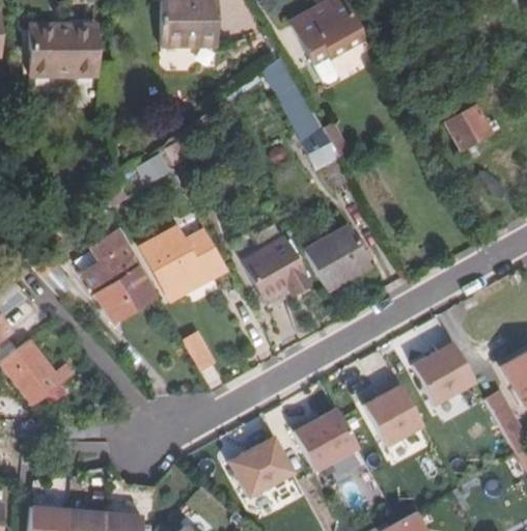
[(187,0),(187,1),(163,1),(163,44),(219,44),(219,0),(187,0)]
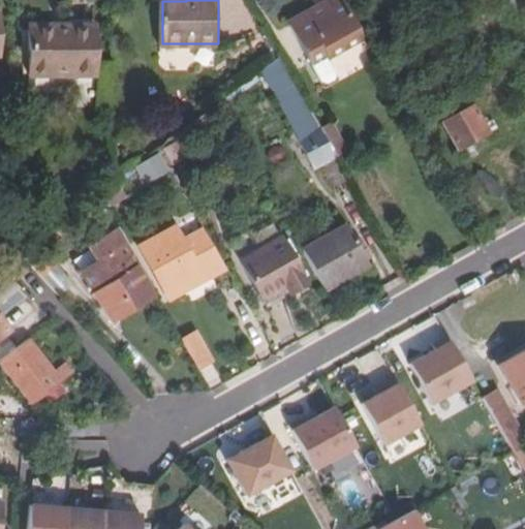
[(291,28),(315,71),(329,63),(366,42),(341,0),(332,0),(321,6),(323,10),(291,28)]
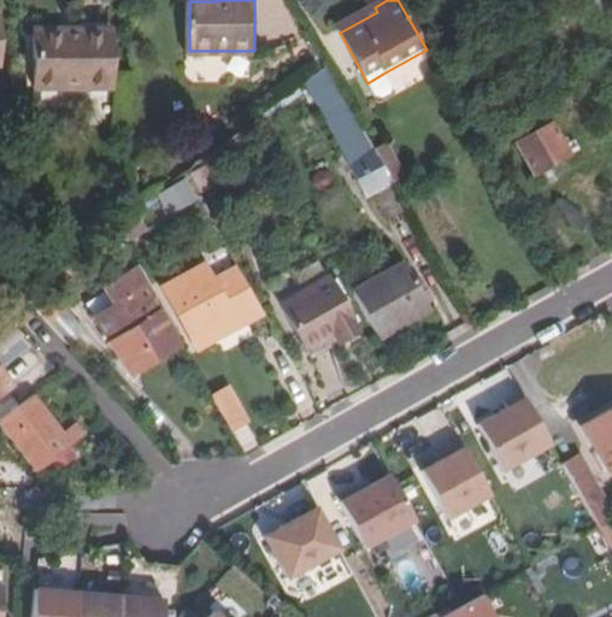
[(86,33),(34,34),(36,86),(113,83),(112,28),(86,28),(86,33)]
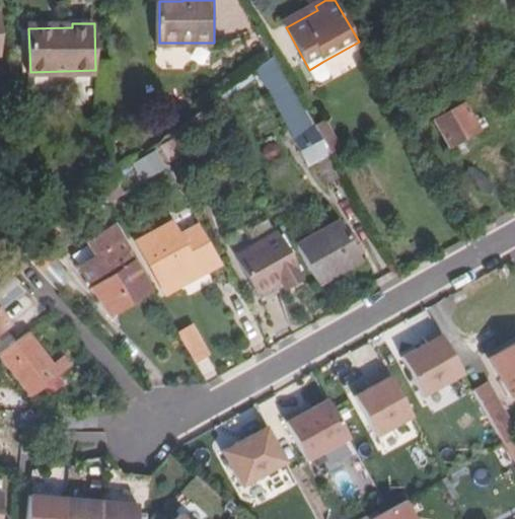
[(322,62),(309,70),(319,87),(326,93),(333,89),(333,80),(322,62)]
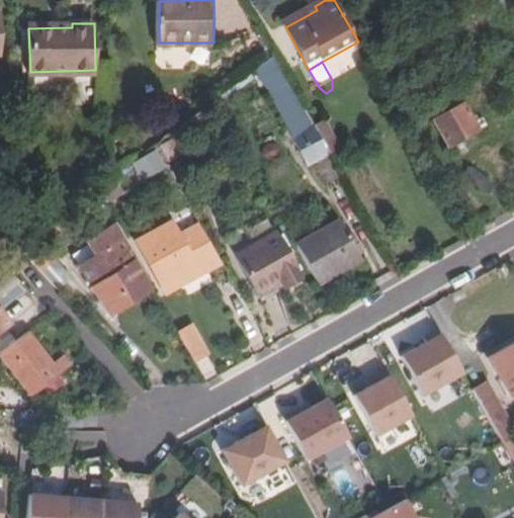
[(477,128),(460,98),(451,102),(454,106),(433,117),(448,144),(477,128)]
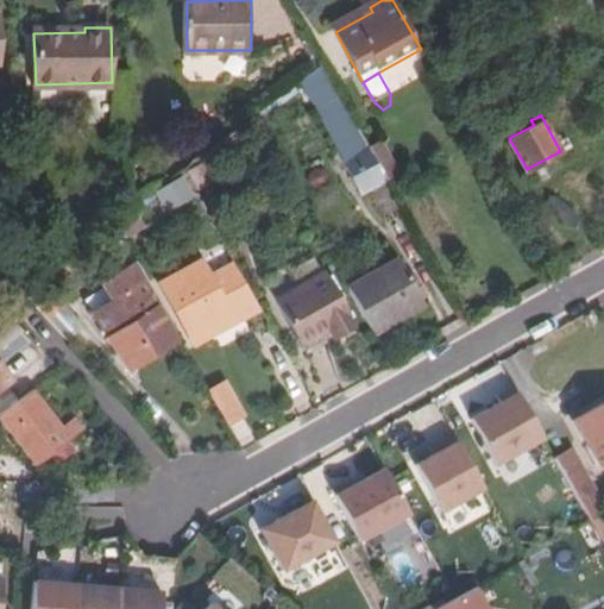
[(360,190),(387,176),(366,142),(354,148),(364,165),(351,173),(360,190)]
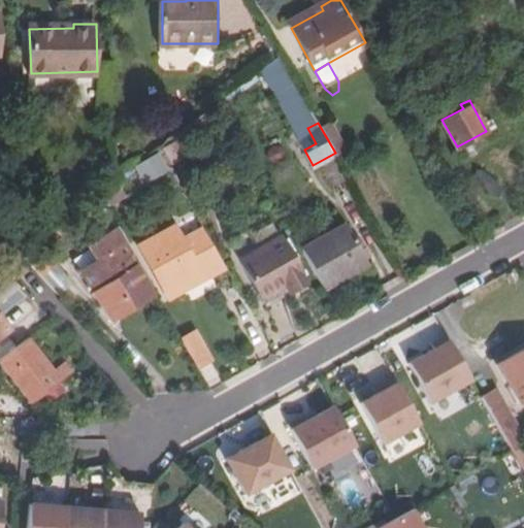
[(183,135),(160,149),(173,171),(195,158),(183,135)]
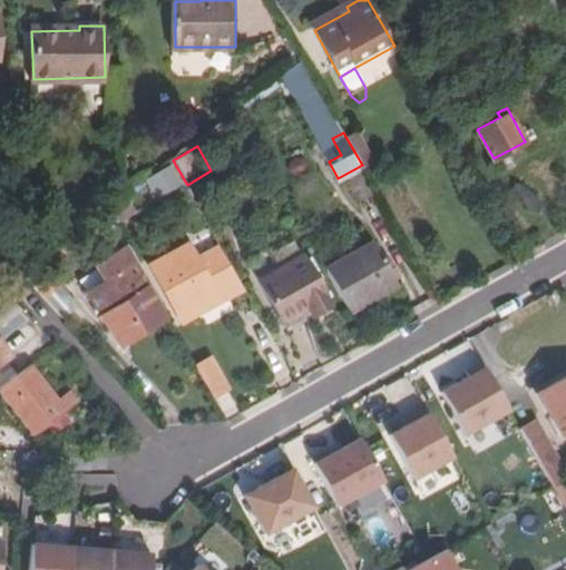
[(240,284),(223,253),(204,264),(192,243),(153,265),(178,311),(216,290),(220,295),(240,284)]
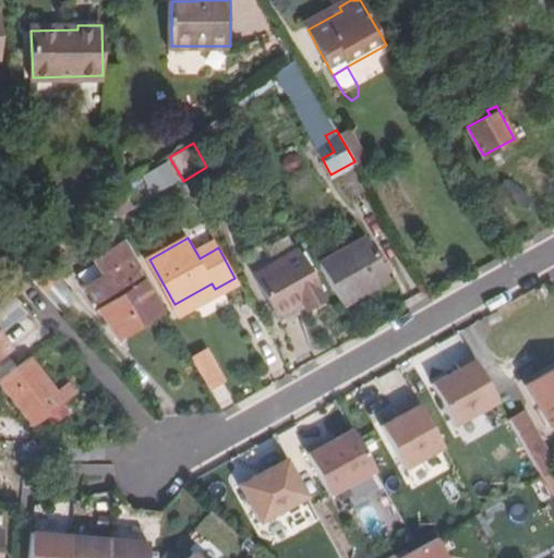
[(325,266),(346,302),(389,275),(386,270),(390,268),(380,249),(376,252),(369,240),(325,266)]
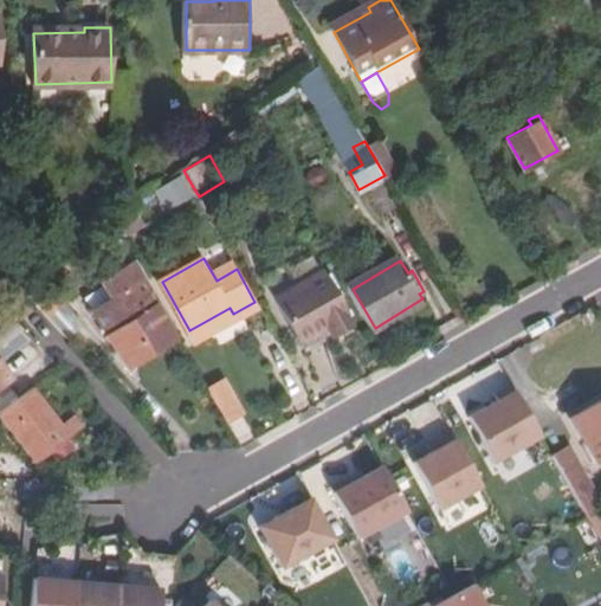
[(162,303),(139,262),(112,294),(120,308),(98,320),(116,352),(130,379),(179,353),(172,335),(155,305),(162,303)]
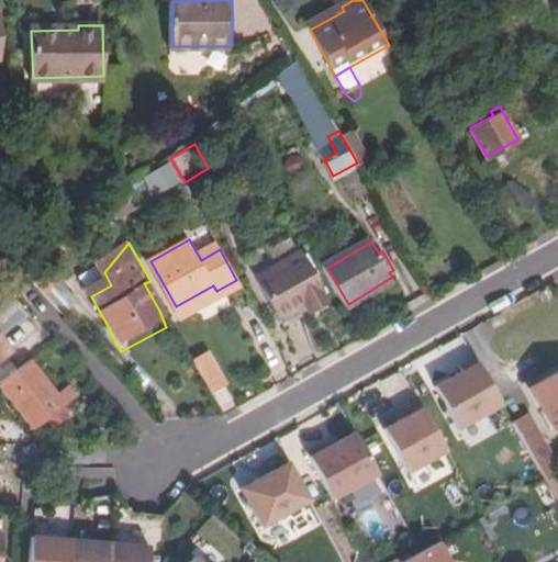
[(257,273),(260,278),(302,253),(300,248),(257,273)]
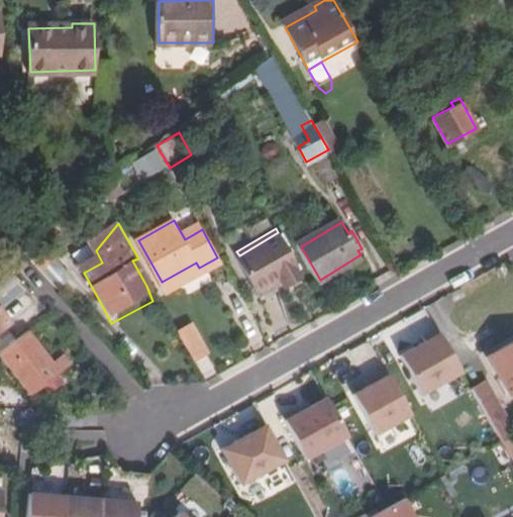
[(278,232),(239,255),(261,293),(275,285),(273,283),(281,278),(283,281),(300,270),(278,232)]
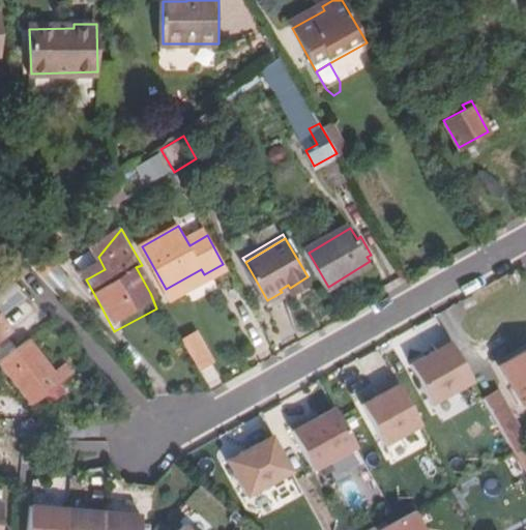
[(0,342),(11,333),(0,317),(0,342)]
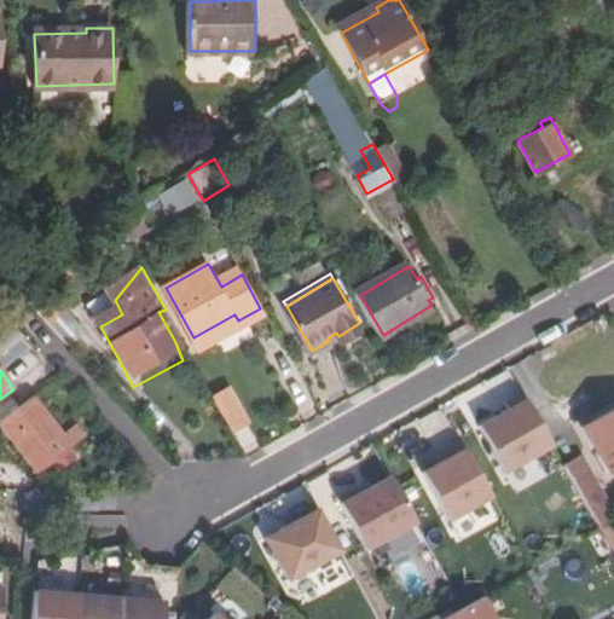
[(232,386),(215,395),(235,429),(250,421),(232,386)]
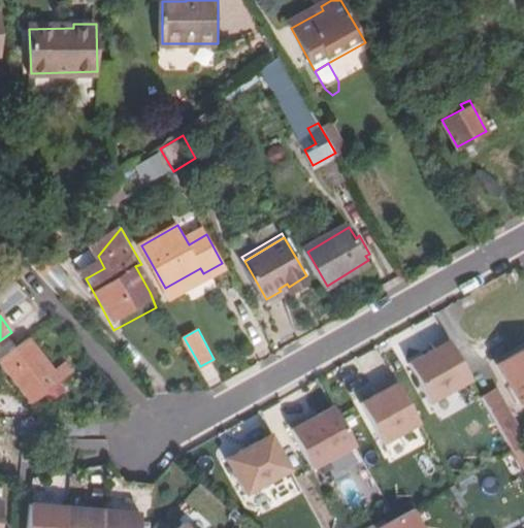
[(31,338),(0,361),(0,362),(32,405),(45,395),(52,402),(63,395),(57,387),(74,375),(65,364),(55,371),(31,338)]
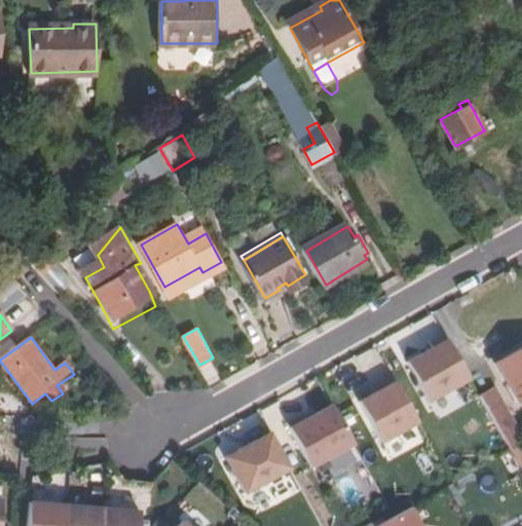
[(521,348),(493,364),(514,403),(521,399),(521,348)]
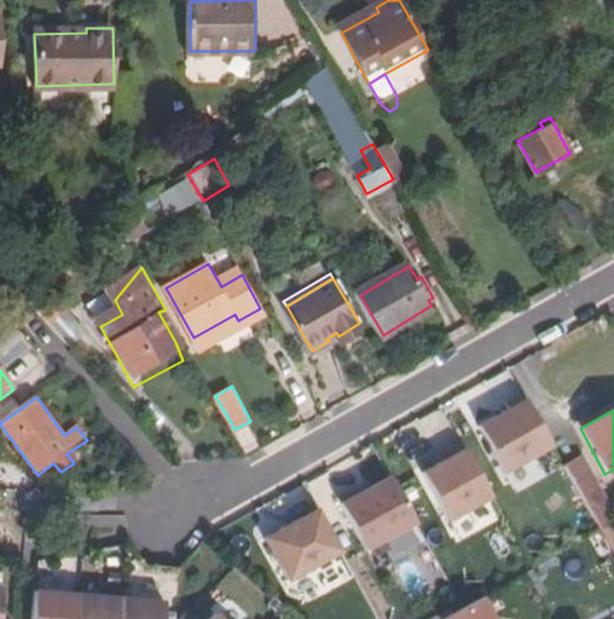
[(470,445),(424,468),(451,522),(497,499),(470,445)]
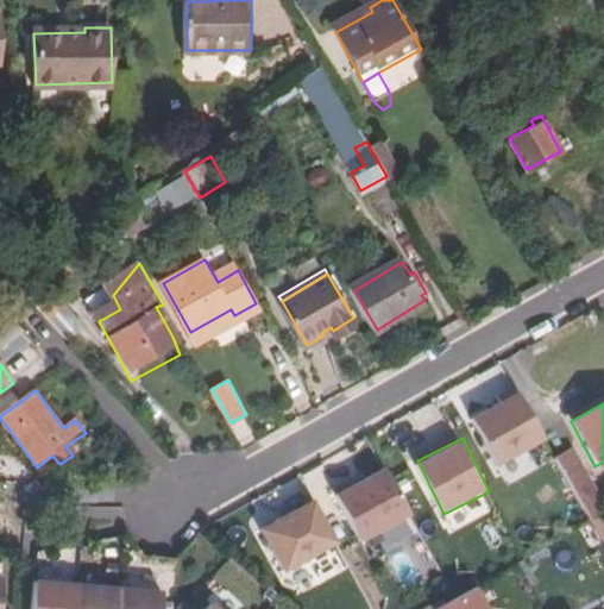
[(587,519),(560,469),(557,462),(545,441),(523,452),(522,463),(528,475),(539,481),(545,477),(572,527),(566,532),(565,540),(570,550),(579,552),(601,541),(587,519)]
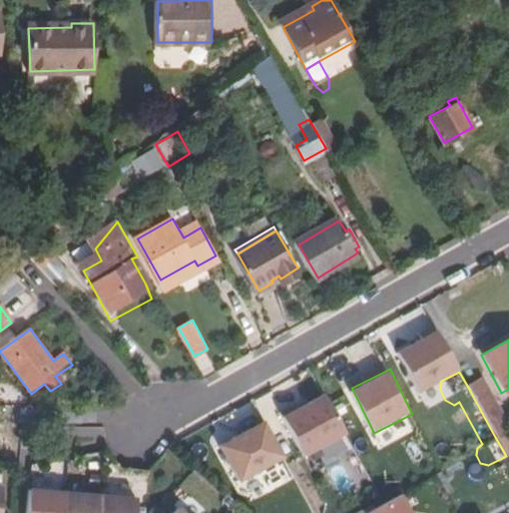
[(469,389),(472,395),(487,388),(483,381),(469,389)]
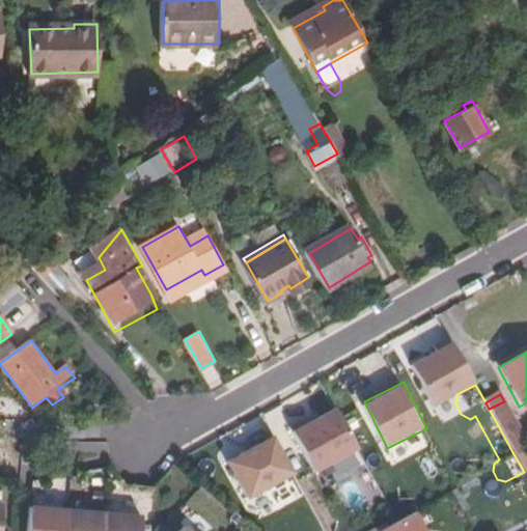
[(526,442),(504,401),(489,409),(512,452),(526,445),(526,442)]
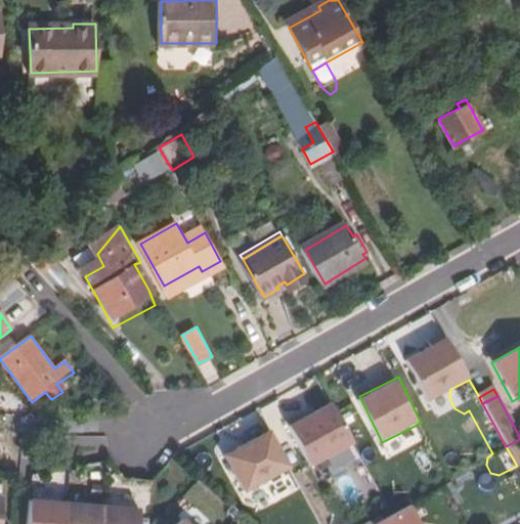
[(312,466),(356,443),(334,400),(291,423),(312,466)]
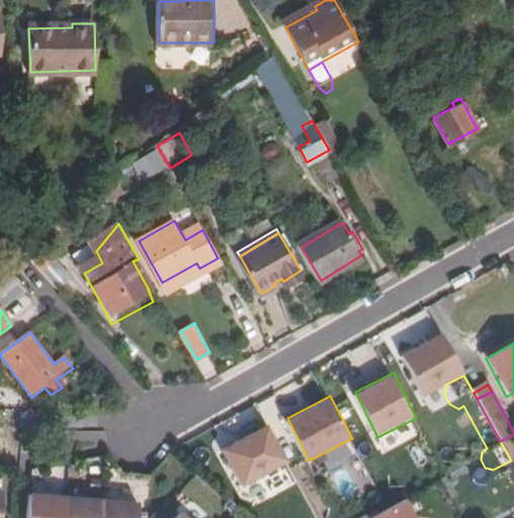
[(240,486),(288,466),(272,425),(224,444),(240,486)]
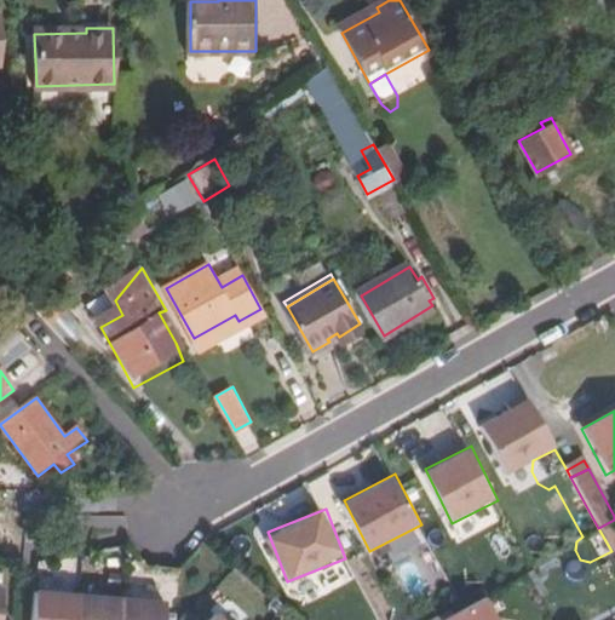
[(39,590),(36,619),(167,619),(170,603),(39,590)]
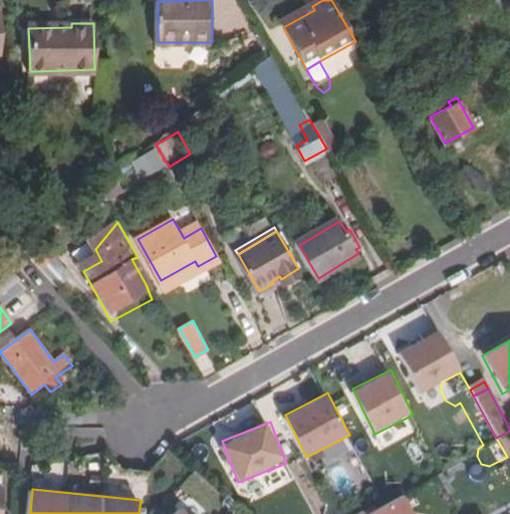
[(370,511),(371,513),(418,513),(411,495),(370,511)]
